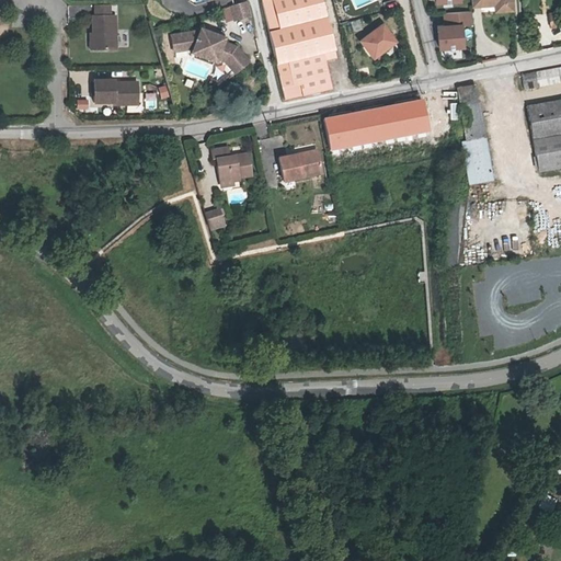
[(247,0),(237,3),(241,18),(250,14),(247,0)]
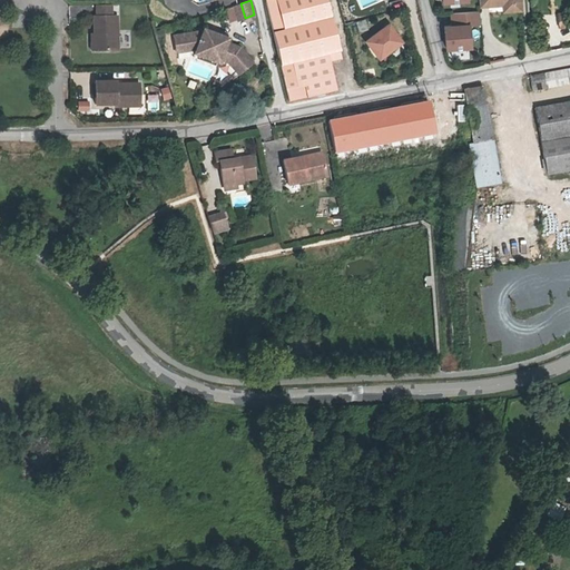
[(264,0),(281,65),(326,52),(328,60),(341,57),(325,0),(264,0)]
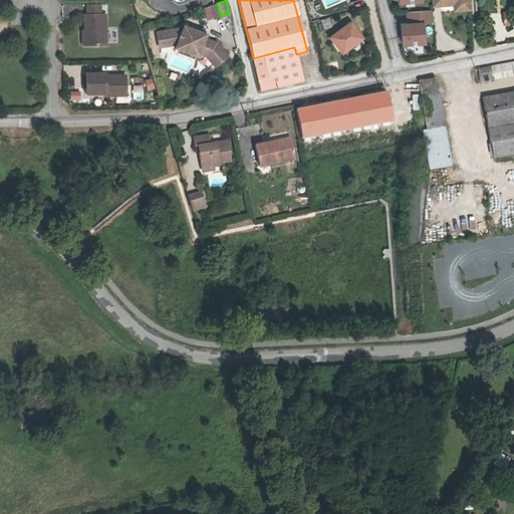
[(468,0),(431,0),(432,5),(441,5),(440,0),(453,0),(453,4),(454,10),(469,8),(468,0)]
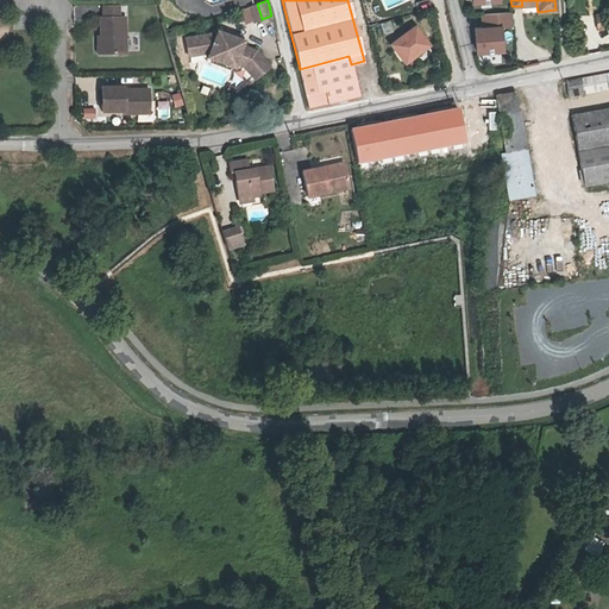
[(101,33),(101,52),(126,51),(126,14),(120,14),(120,2),(104,2),(104,14),(100,14),(101,33)]
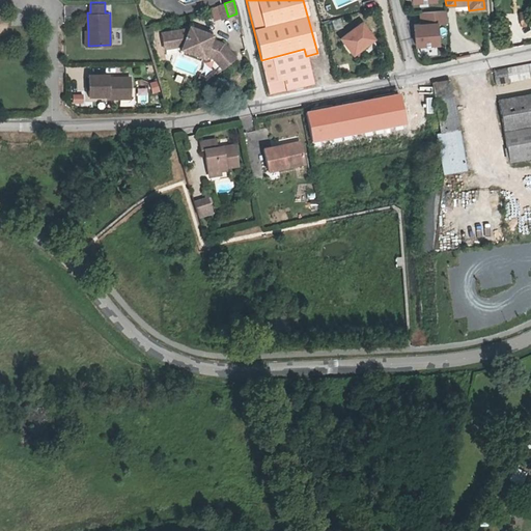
[(224,3),(217,5),(221,19),(228,17),(224,3)]
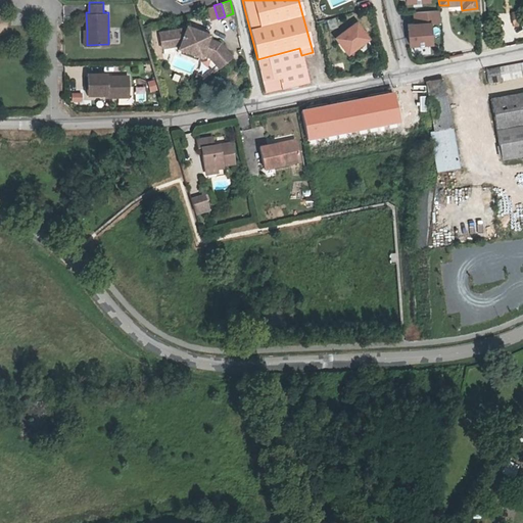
[(440,21),(440,9),(414,11),(415,22),(408,24),(410,44),(432,42),(430,21),(440,21)]
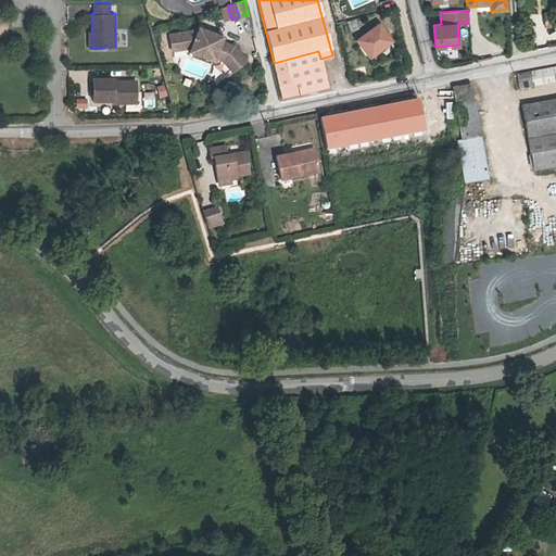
[(550,12),(542,13),(545,27),(553,26),(550,12)]
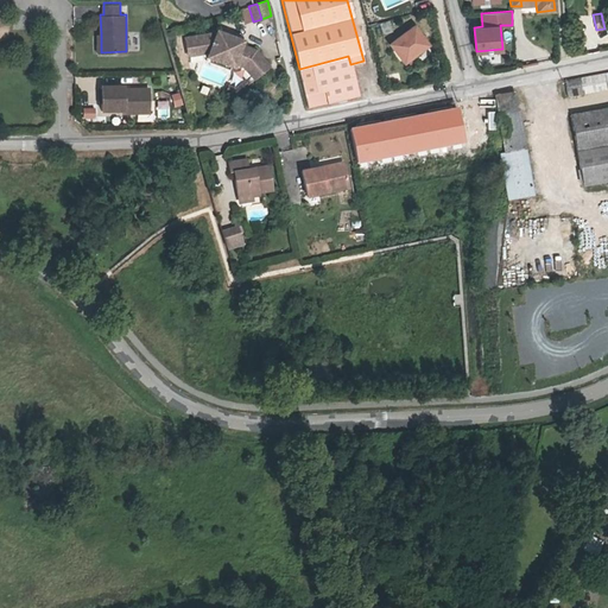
[(390,45),(403,63),(425,45),(412,27),(390,45)]
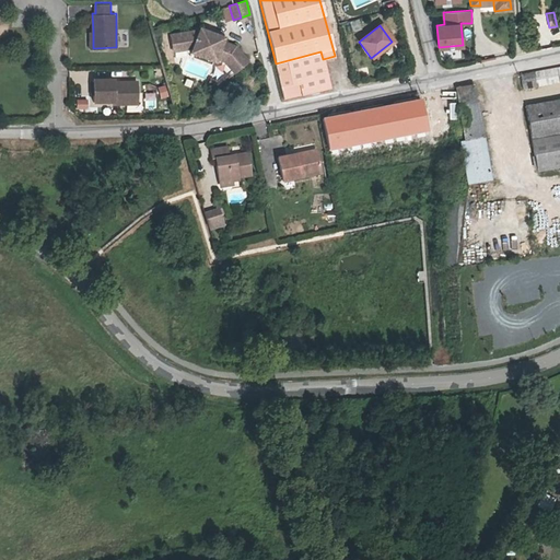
[(194,31),(170,35),(173,50),(187,48),(193,49),(190,53),(214,61),(217,58),(224,61),(226,65),(230,61),(238,69),(248,60),(235,46),(222,42),(224,37),(199,28),(198,33),(194,31)]
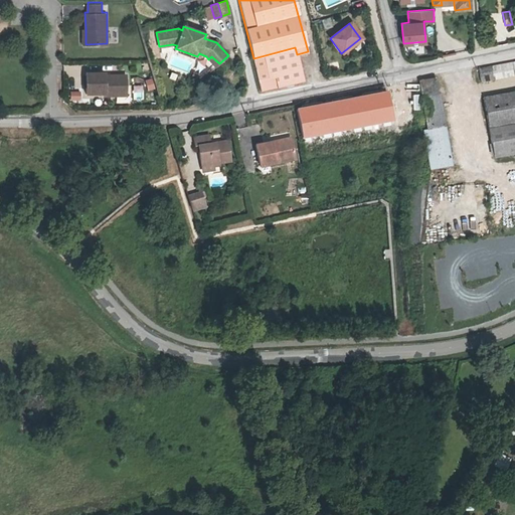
[(295,47),(253,58),(263,92),(303,80),(297,54),(295,47)]
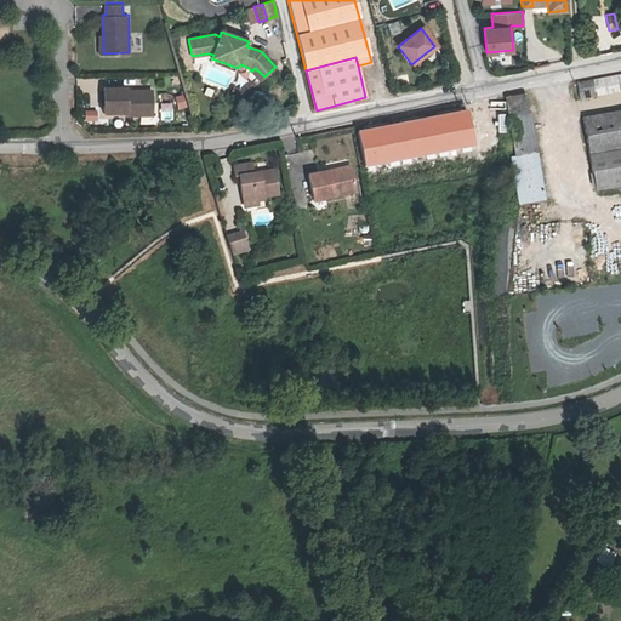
[(255,68),(251,72),(260,80),(265,77),(255,68)]
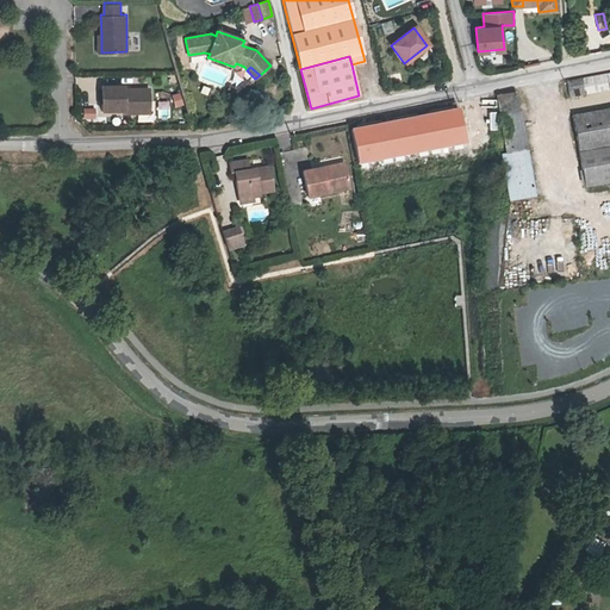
[(609,73),(565,82),(568,100),(609,91),(609,73)]
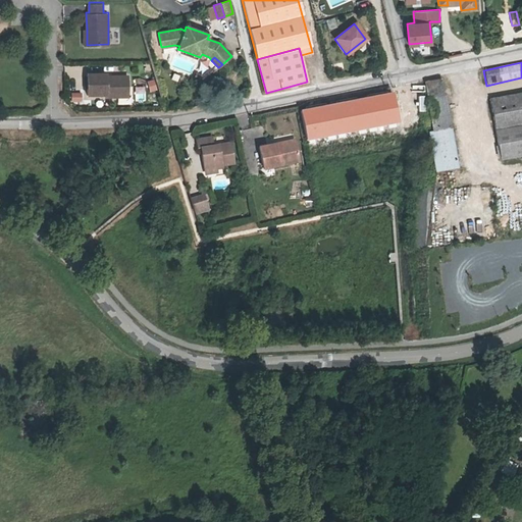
[(213,72),(209,68),(202,75),(203,82),(213,72)]
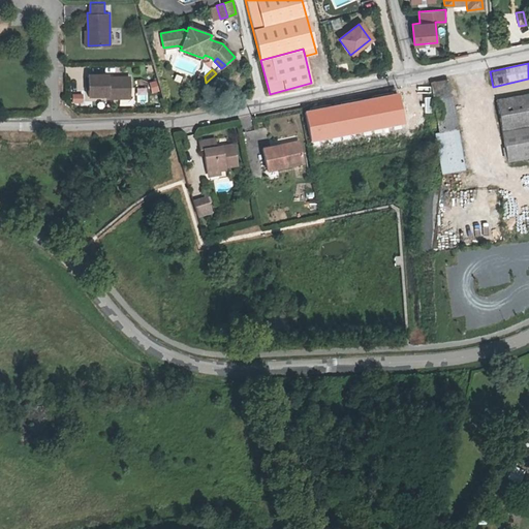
[(109,73),(89,74),(89,95),(107,95),(109,97),(121,96),(121,93),(123,91),(130,91),(130,75),(113,76),(113,79),(109,79),(109,73)]
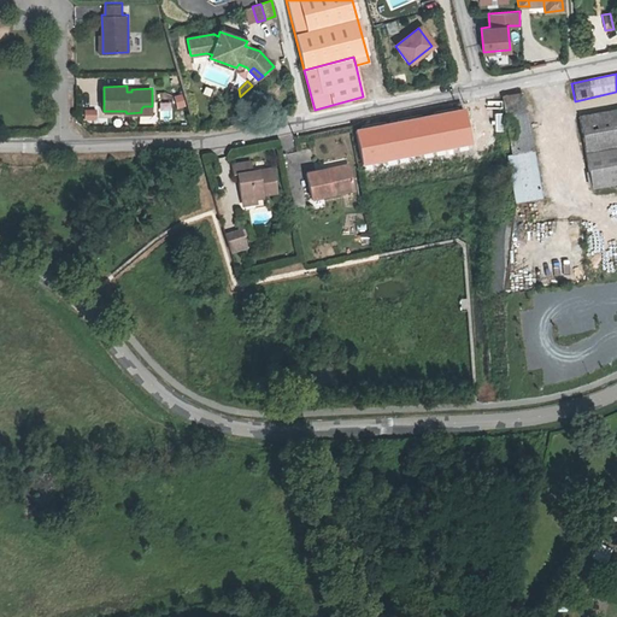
[(174,97),(177,110),(187,107),(183,94),(174,97)]
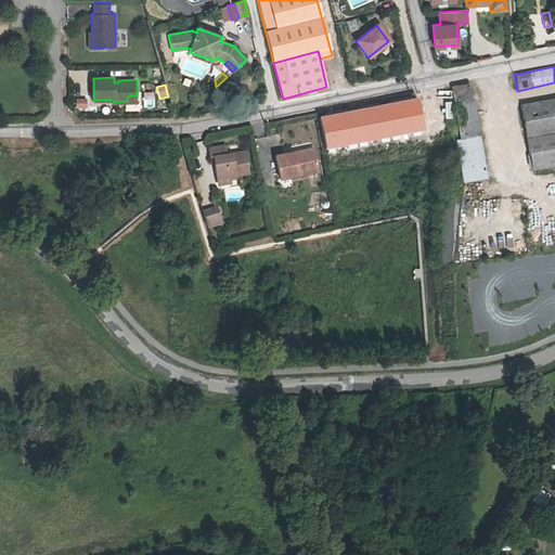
[(470,85),(455,87),(459,105),(474,103),(470,85)]
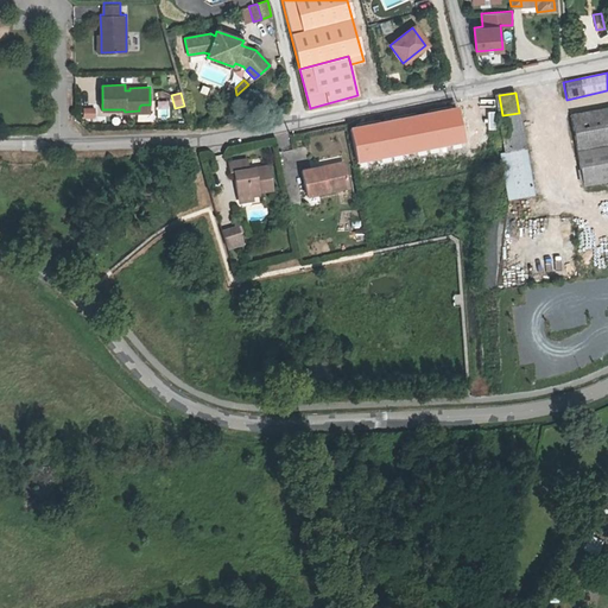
[(83,107),(83,119),(95,119),(96,107),(83,107)]
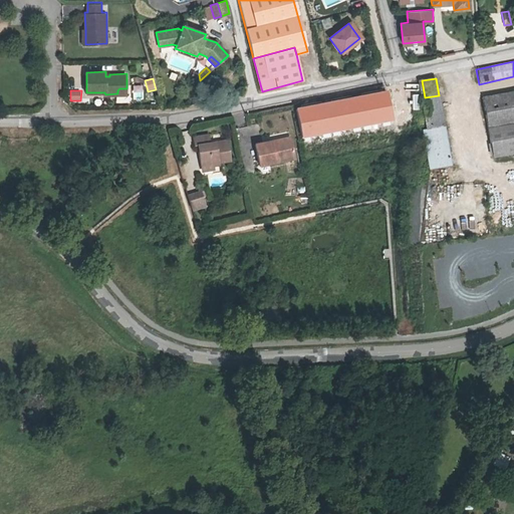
[(322,101),(325,117),(369,109),(365,93),(322,101)]
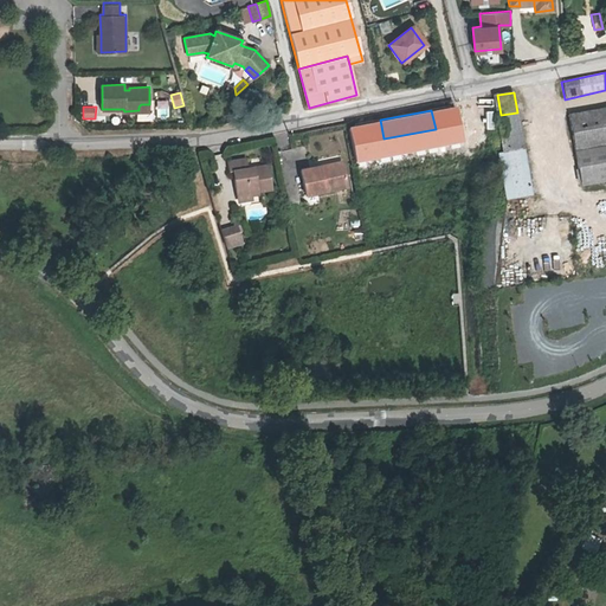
[(605,182),(605,110),(568,118),(581,188),(605,182)]
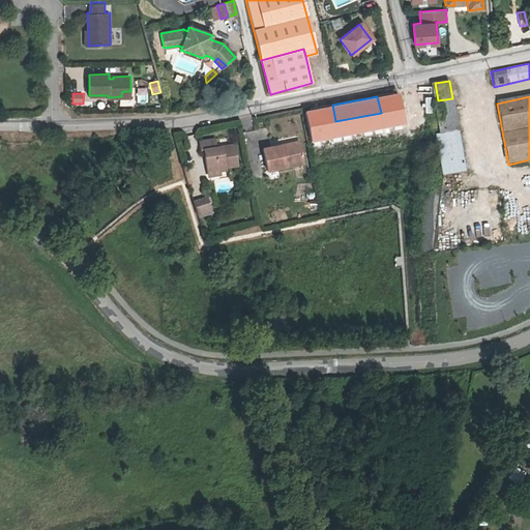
[(436,101),(441,137),(459,134),(452,98),(438,100),(436,101)]
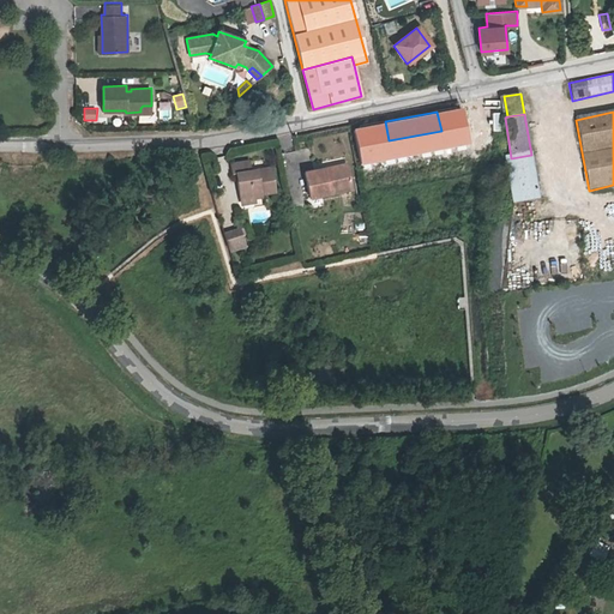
[(371,144),(389,140),(385,121),(367,125),(371,144)]
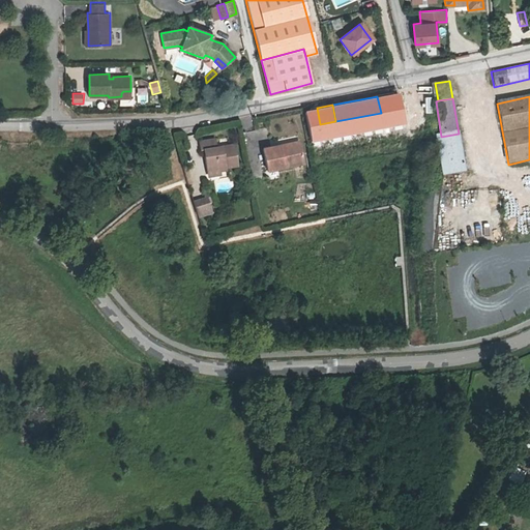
[(461,174),(462,176),(465,176),(459,134),(441,137),(437,138),(443,177),(461,174)]
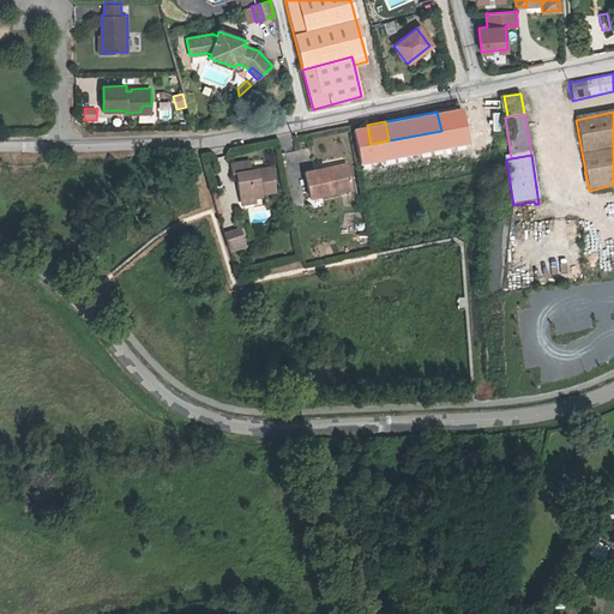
[(179,160),(166,163),(167,170),(180,168),(179,160)]
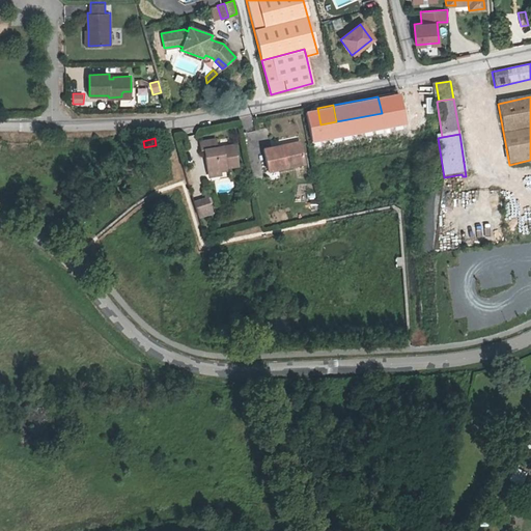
[(204,149),(208,170),(220,169),(239,165),(235,144),(218,147),(217,139),(201,141),(202,150),(204,149)]
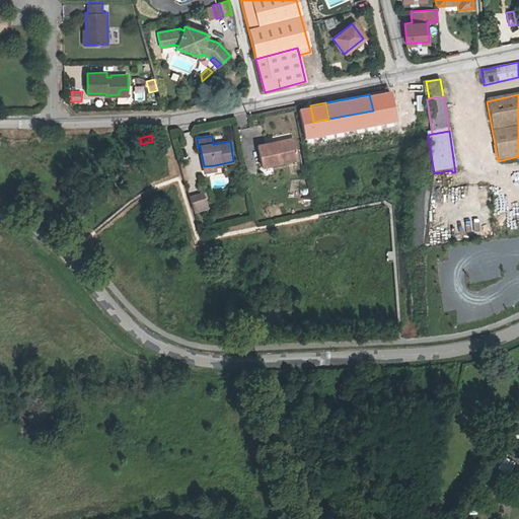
[(275,144),(274,141),(256,144),(262,165),(296,158),(293,140),(275,144)]
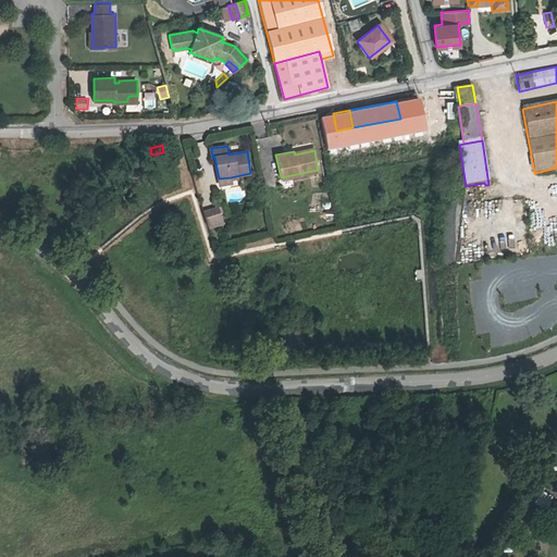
[(223,221),(219,207),(206,211),(210,225),(223,221)]
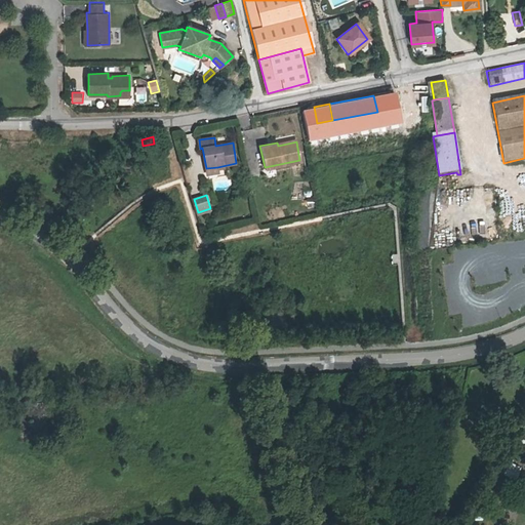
[(44,362),(45,352),(31,351),(31,361),(44,362)]
